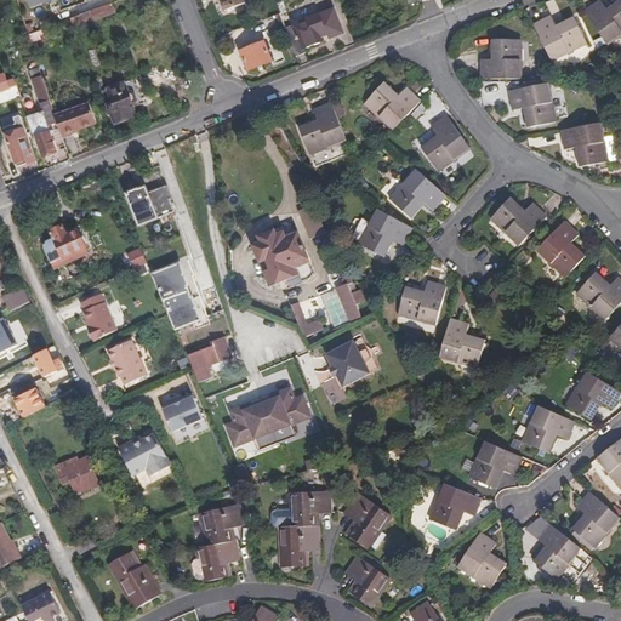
[(248,3),(245,0),(218,0),(223,11),(248,3)]
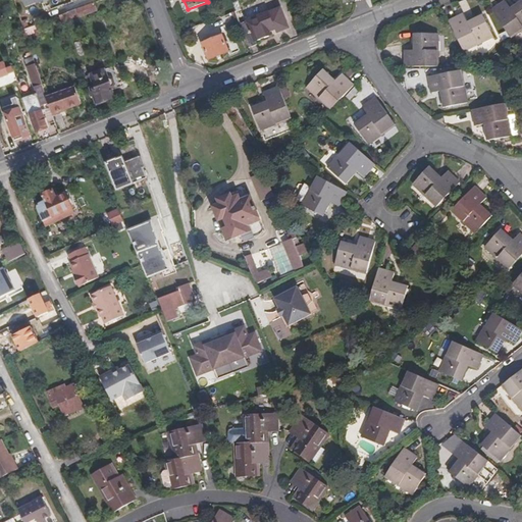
[(509,36),(521,25),(521,0),(510,9),(503,0),(502,0),(489,9),(509,36)]
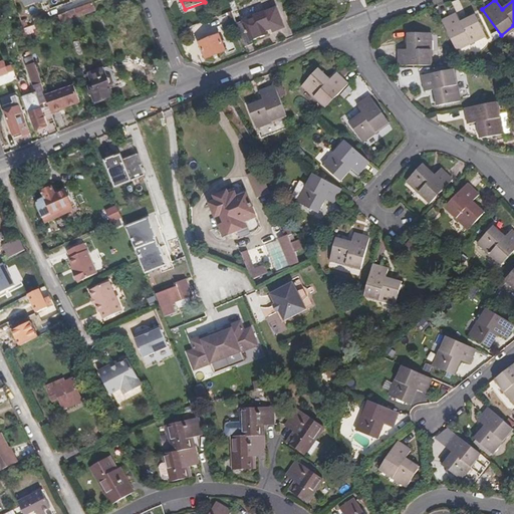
[(92,3),(59,16),(61,20),(61,23),(77,17),(78,18),(94,12),(94,10),(92,3)]
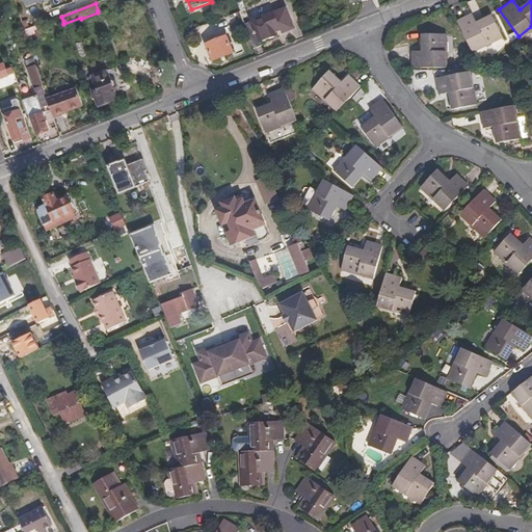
[(455,21),(470,50),(500,35),(490,17),(475,24),(471,14),(455,21)]
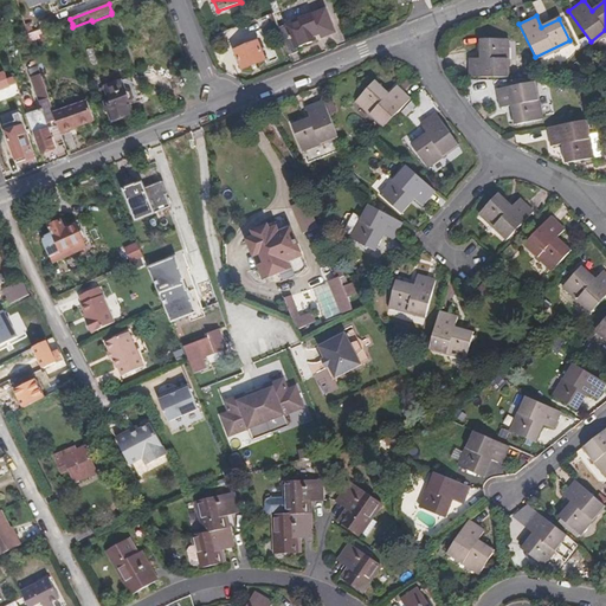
[(311,18),(277,30),(285,50),(294,46),(295,50),(313,43),(311,39),(318,37),(311,18)]
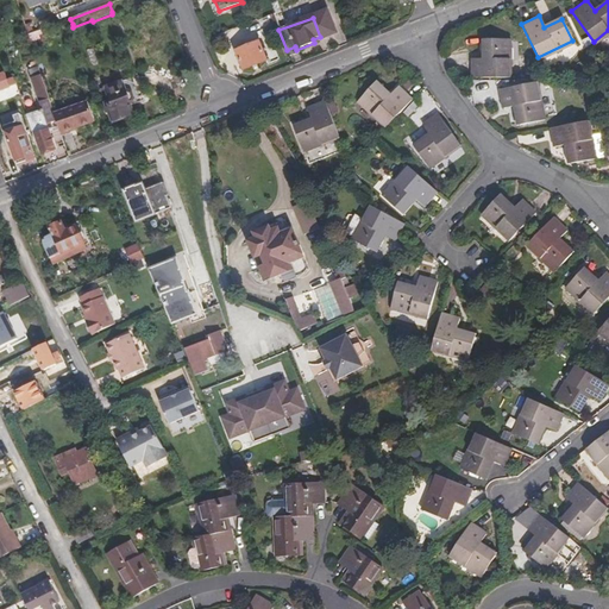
[(31,42),(43,38),(41,31),(30,35),(31,42)]
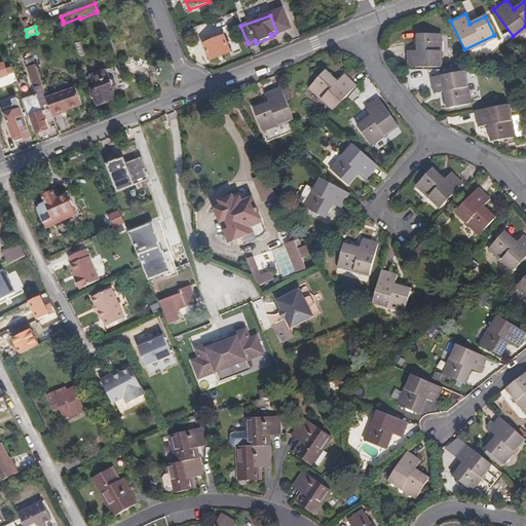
[(439,66),(439,34),(417,34),(417,50),(406,50),(406,66),(439,66)]
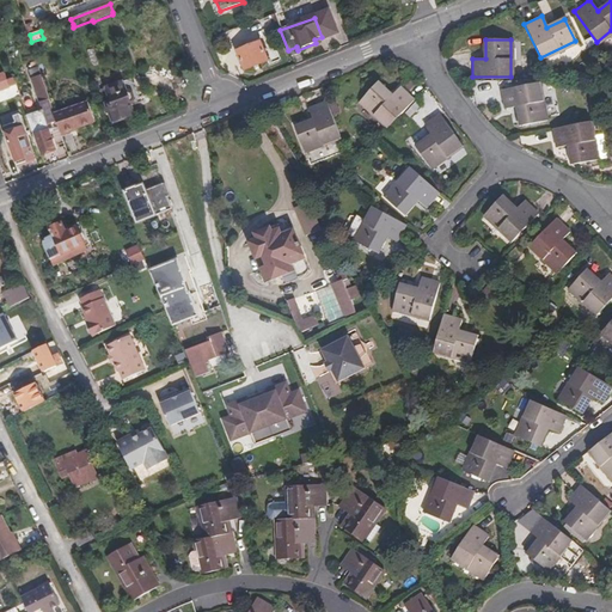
[(265,60),(258,42),(234,50),(243,69),(258,63),(259,61),(265,60)]
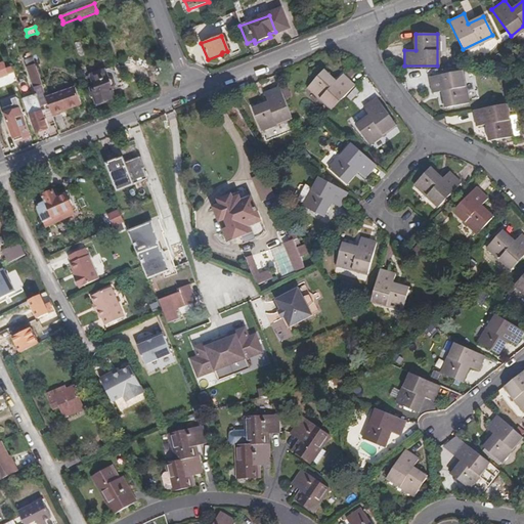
[(33,57),(28,59),(30,66),(27,67),(34,88),(42,85),(33,57)]
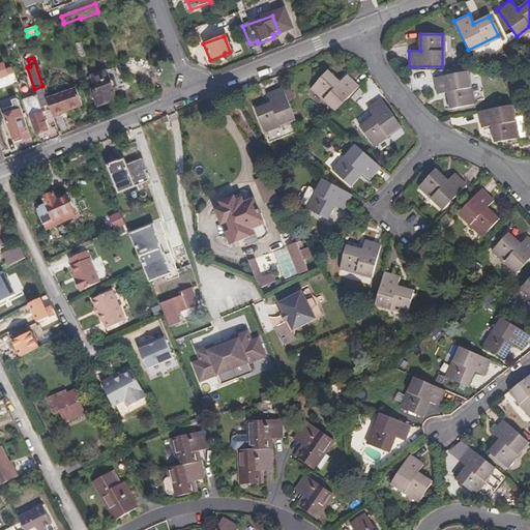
[(0,78),(15,72),(12,67),(5,69),(4,63),(0,64),(0,78)]
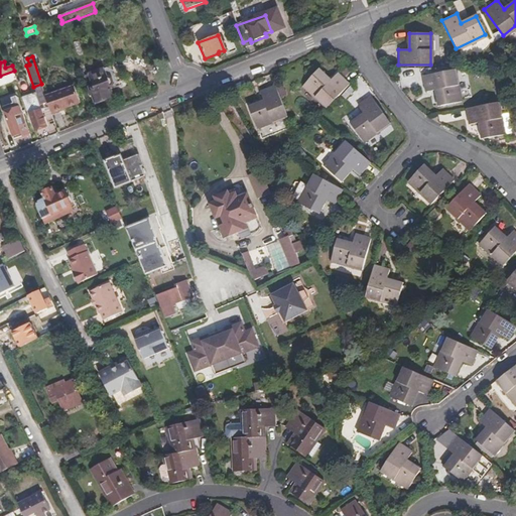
[(111,67),(87,76),(89,83),(93,81),(94,85),(91,86),(96,102),(114,96),(112,89),(120,86),(115,74),(114,74),(111,67)]
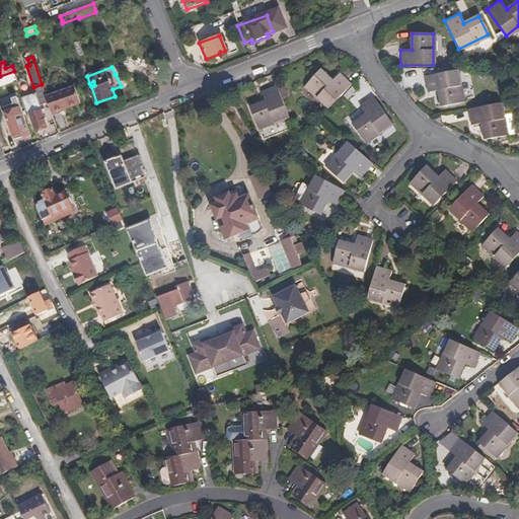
[(327,108),(350,84),(338,73),(329,81),(318,71),(304,86),(327,108)]
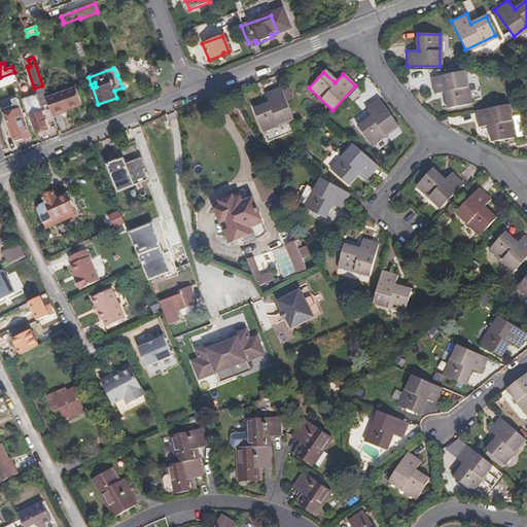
[(469,104),(463,72),(430,77),(433,94),(445,92),(448,108),(469,104)]
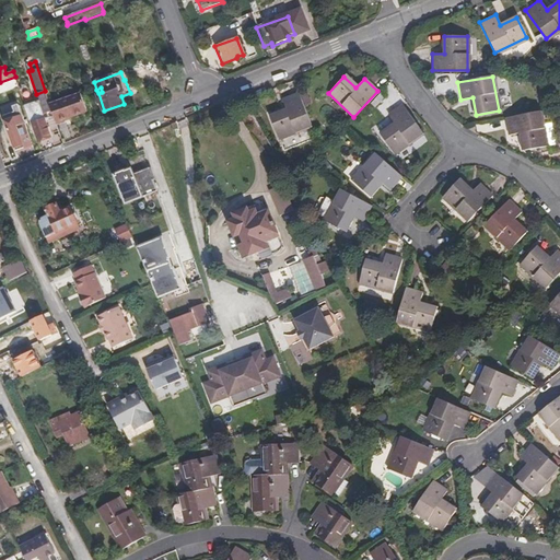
[(50,105),(45,91),(36,94),(38,102),(43,113),(51,109),(50,105)]
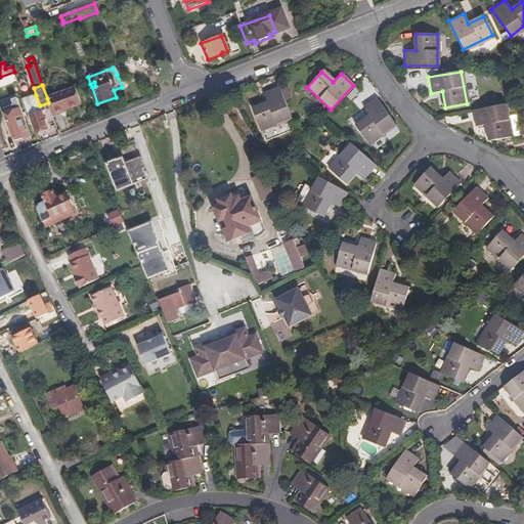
[(260,130),(292,118),(278,87),(263,93),(267,104),(252,111),(260,130)]
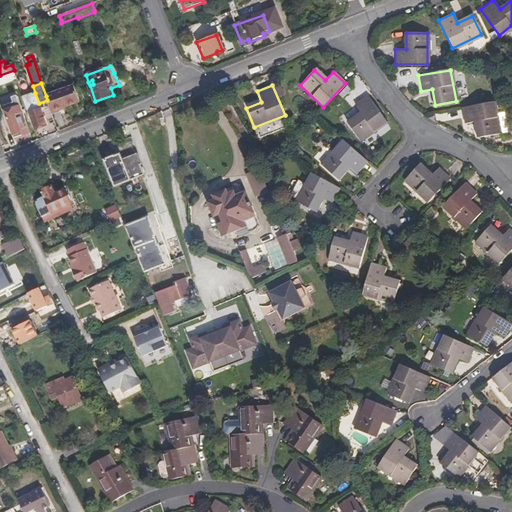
[(74,86),(46,96),(47,100),(49,106),(51,112),(80,103),(74,86)]
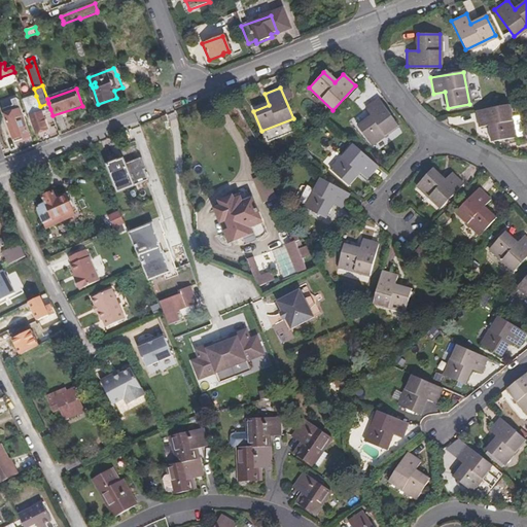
[(36,134),(57,126),(50,109),(42,112),(40,106),(36,96),(24,100),(30,117),(31,117),(36,134)]
